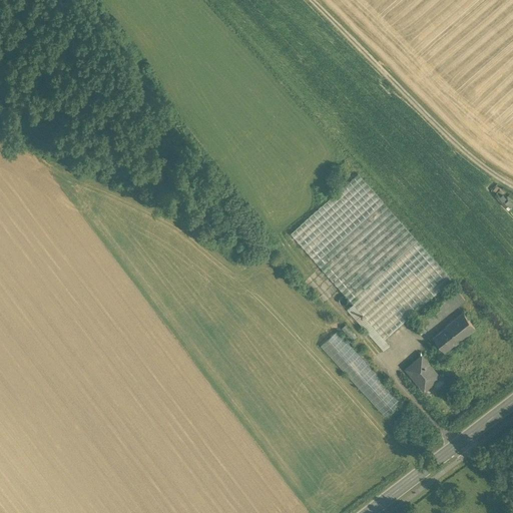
[(453,280),(359,173),(291,233),(354,304),(363,314),(357,320),(384,351),(391,345),(386,339),(453,280)]
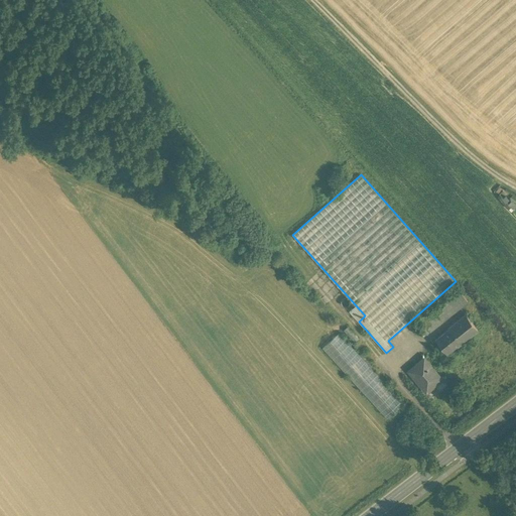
[(502,184),(496,189),(507,202),(513,196),(502,184)]
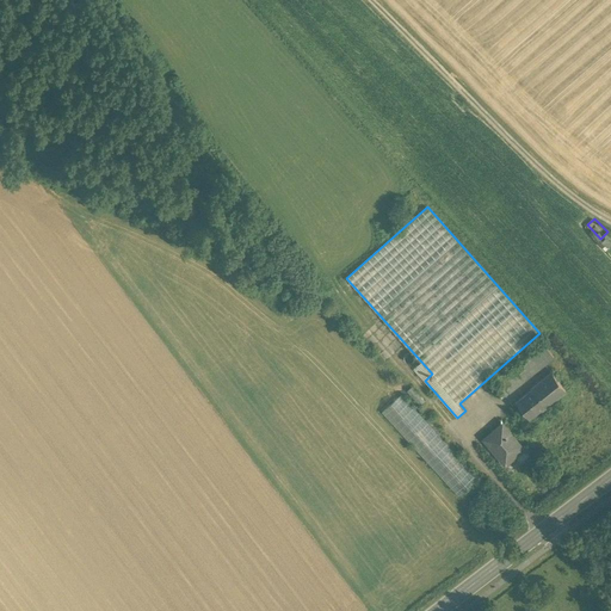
[(421,362),(414,369),(425,381),(432,374),(421,362)]
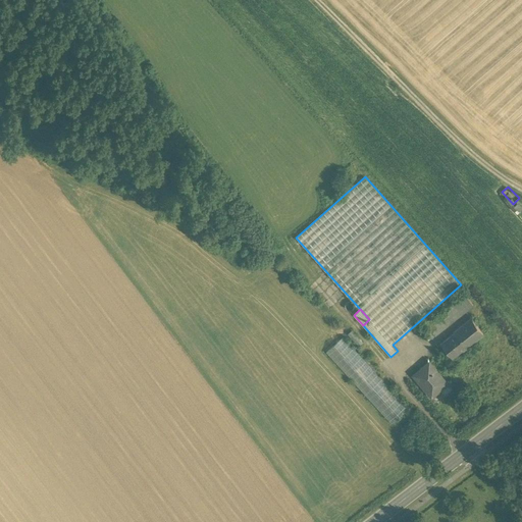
[(484,332),(472,318),(465,323),(477,338),(484,332)]
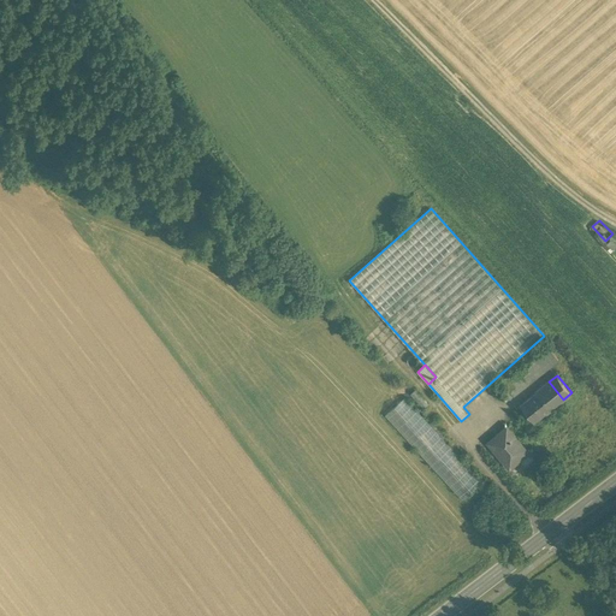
[(549,381),(537,391),(538,392),(522,404),(534,421),(551,408),(551,409),(563,400),(549,381)]
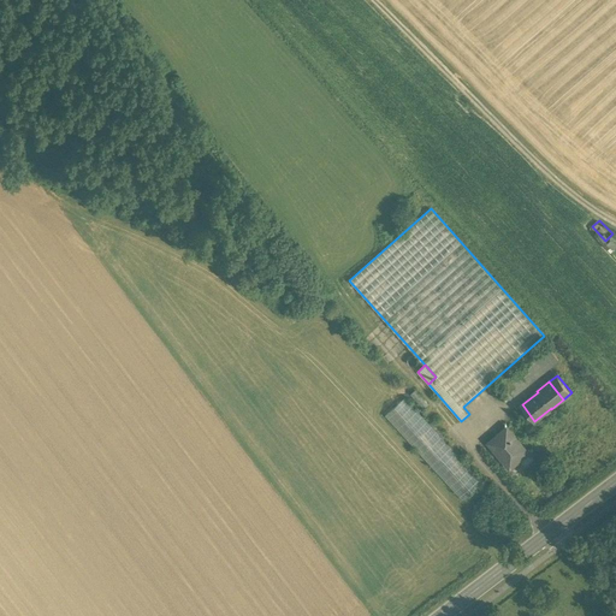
[(428,403),(416,390),(412,395),(424,408),(428,403)]
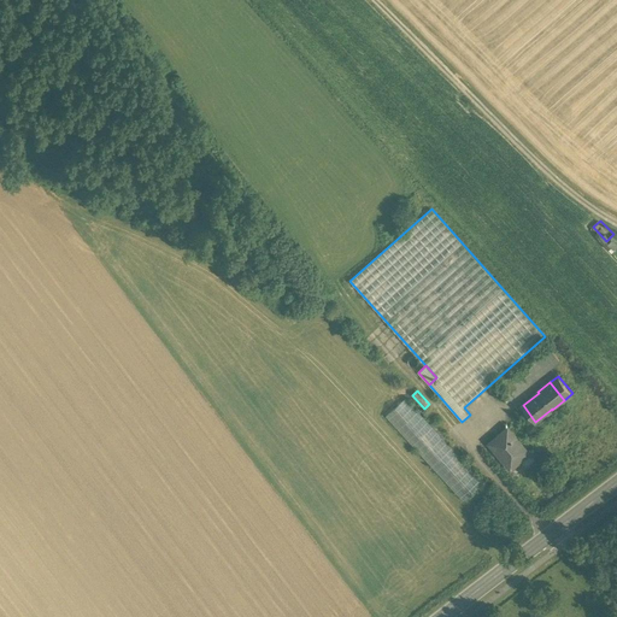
[(483,482),(406,398),(386,416),(464,501),(483,482)]
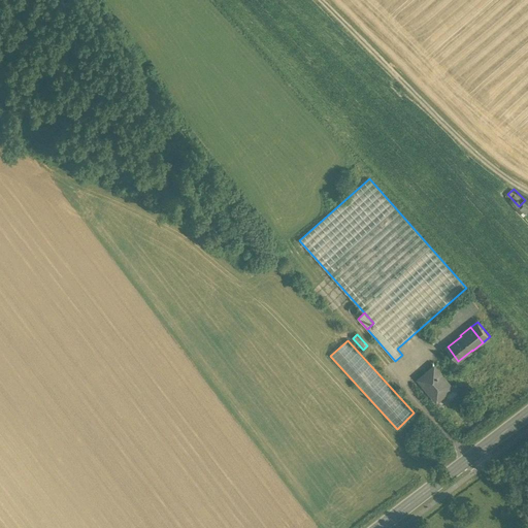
[(453,388),(435,366),(429,371),(430,373),(421,381),(436,399),(444,392),(446,393),(453,388)]
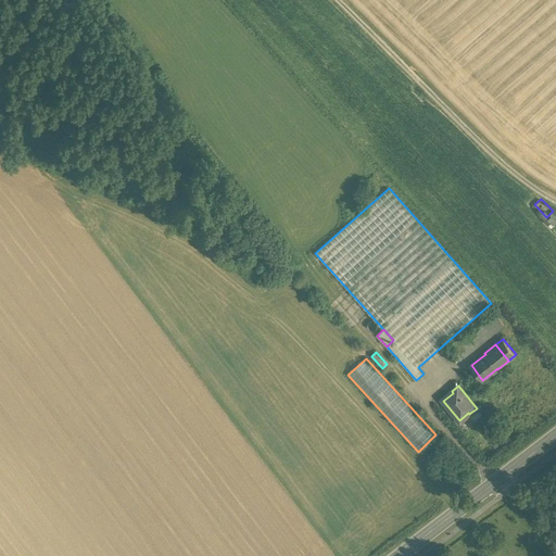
[(437,442),(421,456),(429,465),(444,451),(437,442)]
